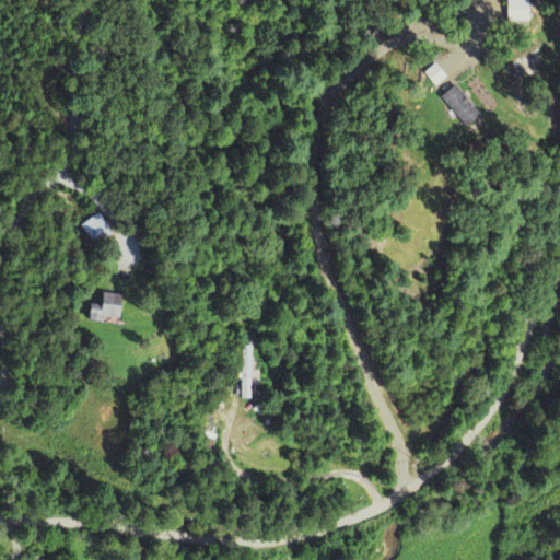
[(528,22),(527,0),(518,0),(506,0),(506,23),(528,22)]
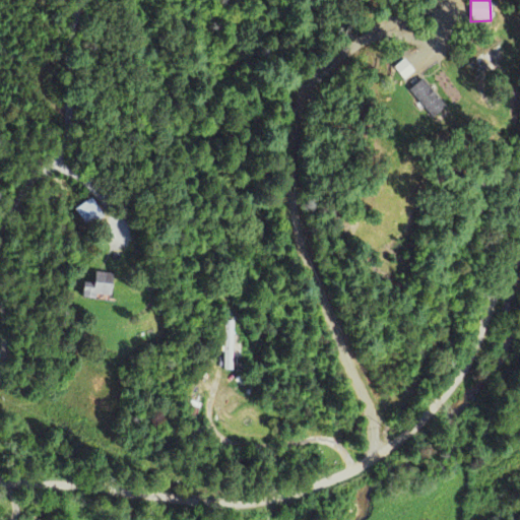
[(392,68),(403,81),(413,72),(403,60),(392,68)]
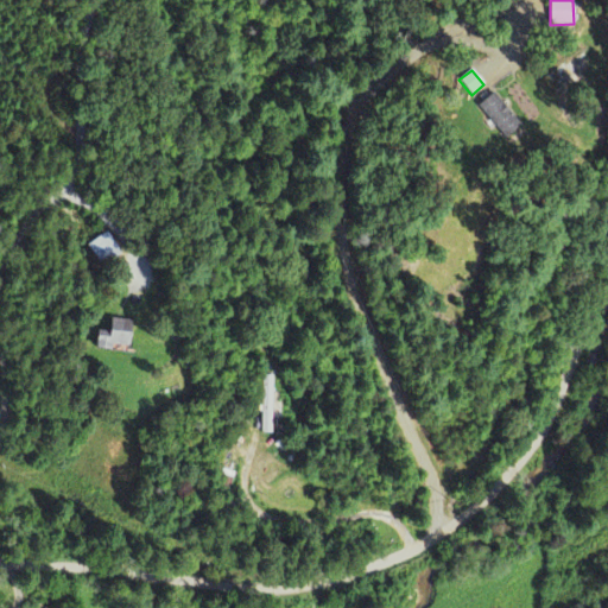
[(521,125),(492,93),(476,107),(505,139),(521,125)]
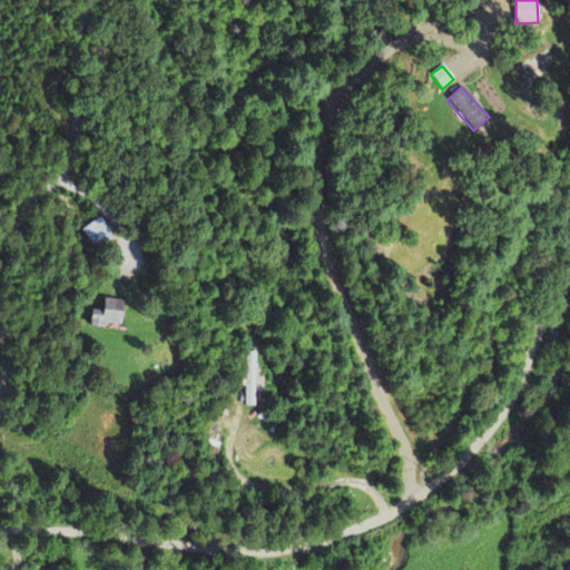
[(88,327),(106,330),(107,324),(119,326),(123,301),(102,298),(101,312),(90,311),(88,327)]
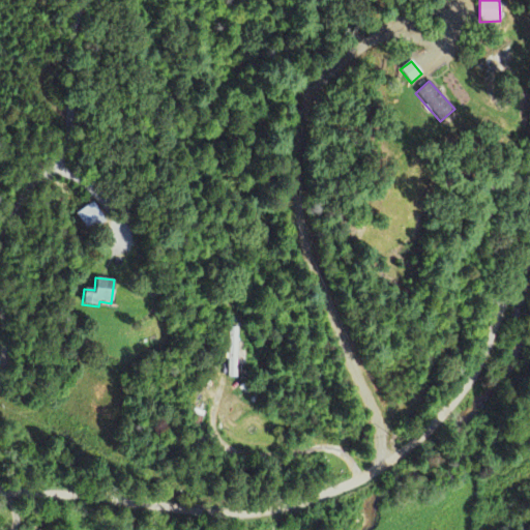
[(228,378),(237,379),(239,328),(229,328),(228,378)]
